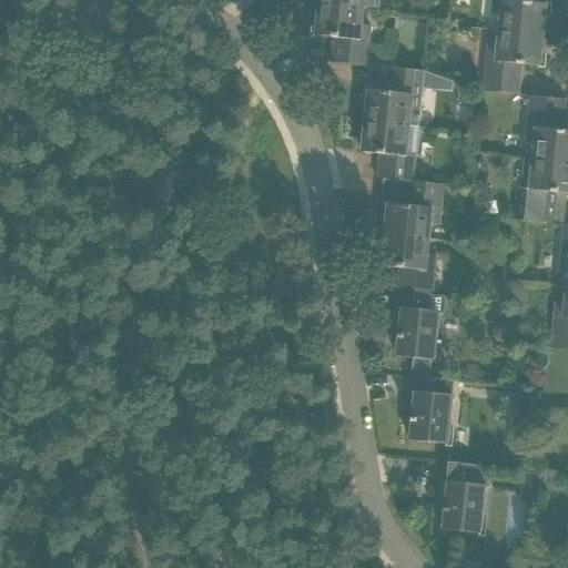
[(317,0),(318,4),(363,9),(379,11),(381,0),(317,0)]
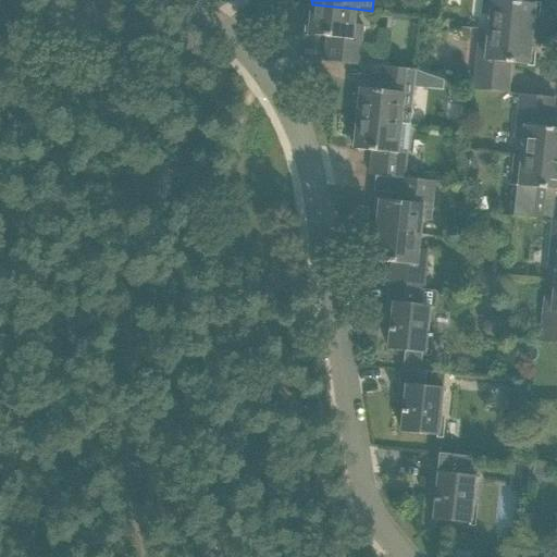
[(491,14),(489,29),(533,35),(536,4),(516,2),(516,0),(482,0),(482,13),(491,14)]
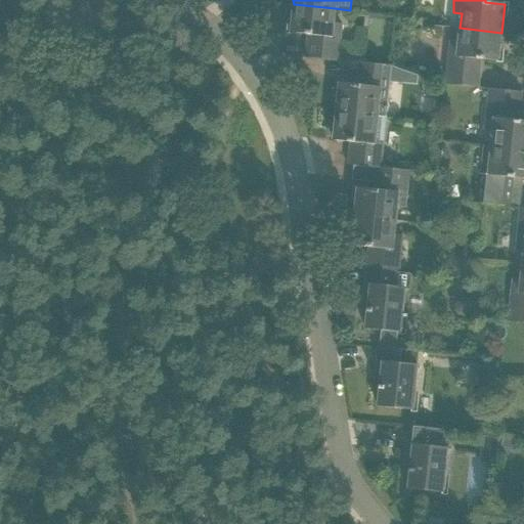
[(335,8),(294,4),(291,32),(309,34),(307,56),(338,59),(342,24),(334,23),(335,8)]
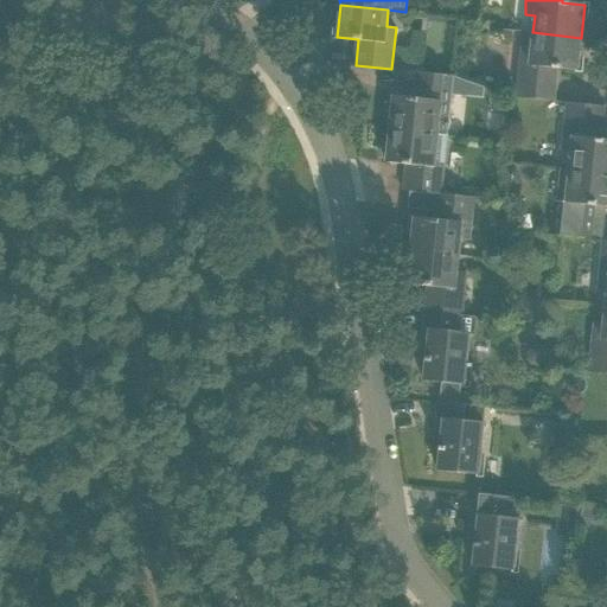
[(581,38),(532,32),(531,50),(522,49),(517,98),(553,102),(555,69),(577,71),(581,38)]
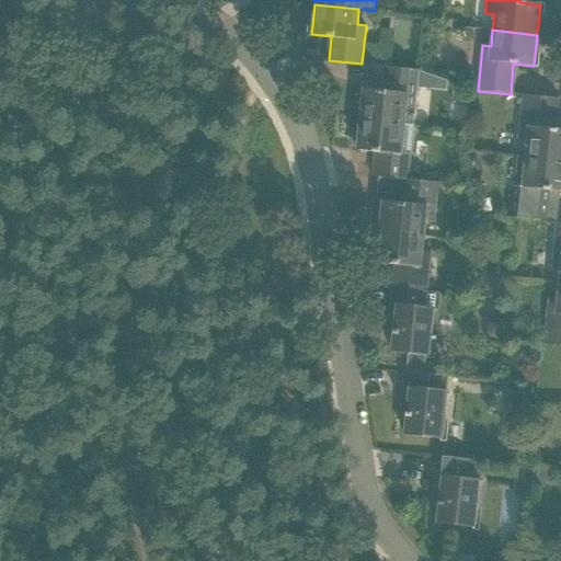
[(364,89),(361,119),(404,124),(404,127),(413,128),(415,110),(415,101),(419,71),(408,70),(386,67),(384,91),(364,89)]
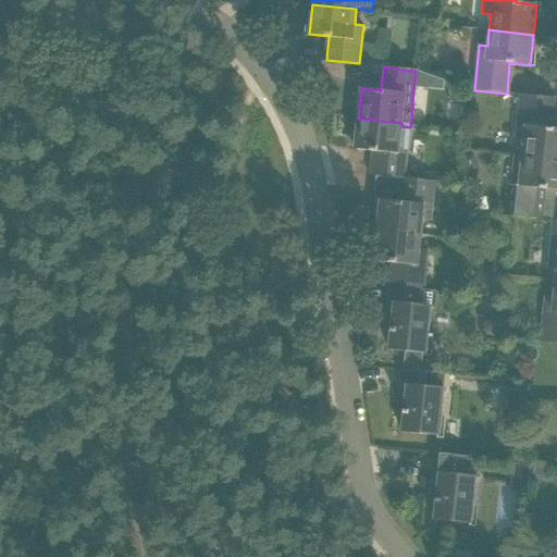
[(523,140),(522,156),(556,159),(556,128),(549,127),(553,98),(520,95),(515,139),(523,140)]
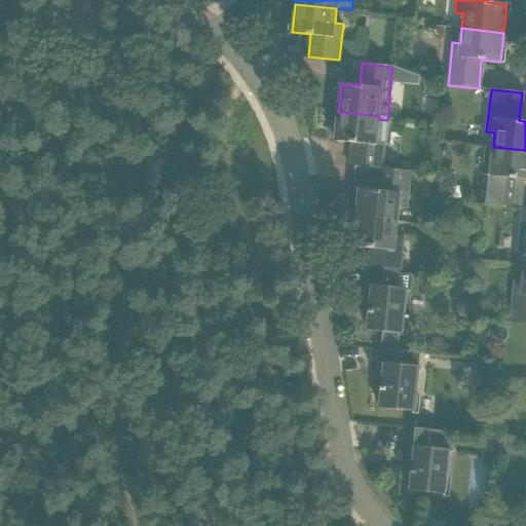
[(351,165),(380,168),(382,168),(387,120),(379,119),(379,116),(338,112),(335,141),(353,143),(351,165)]
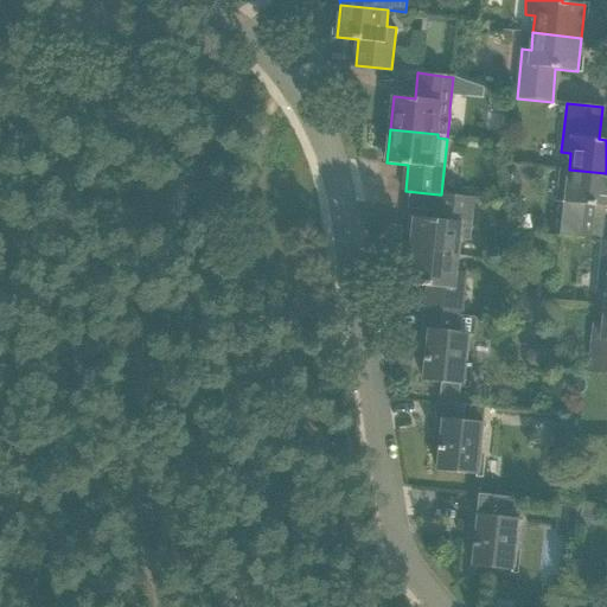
[(516,167),(503,171),(508,186),(516,184),(518,177),(516,167)]
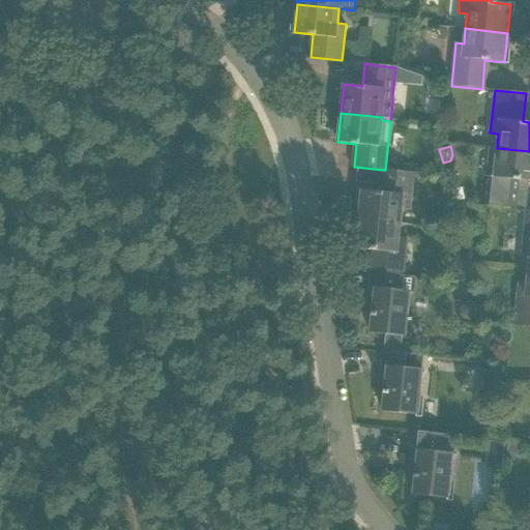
[(529,151),(497,148),(495,164),(487,163),(482,205),(513,208),(517,180),(529,180),(529,151)]
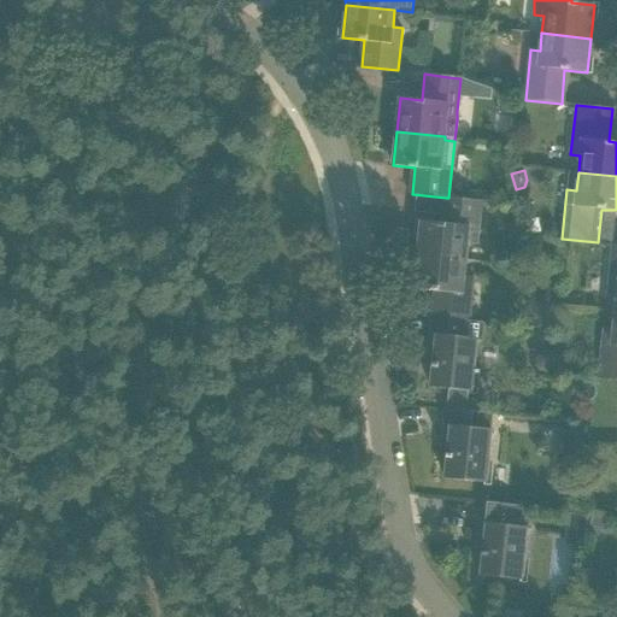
[(421,222),(417,254),(466,259),(468,242),(477,244),(482,201),(448,198),(446,198),(442,224),(421,222)]
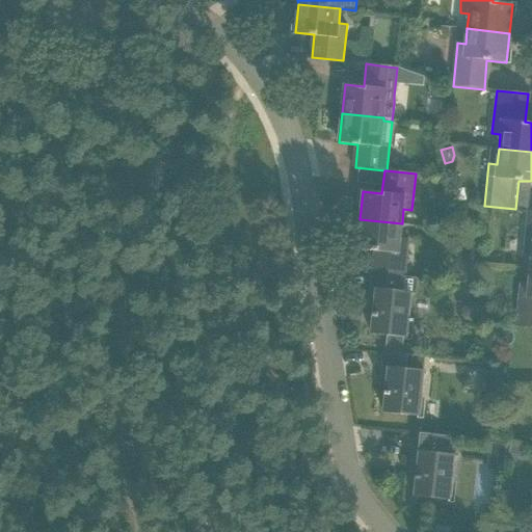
[(356,248),(375,250),(373,273),(404,276),(408,240),(400,239),(402,223),(360,219),(356,248)]
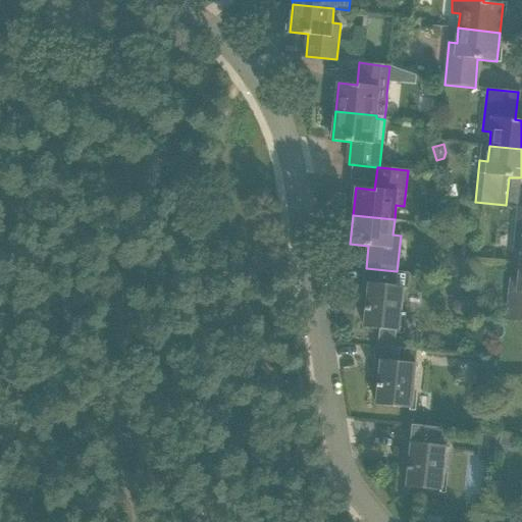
[(521,263),(520,264),(519,279),(511,278),(506,320),(521,321),(521,263)]
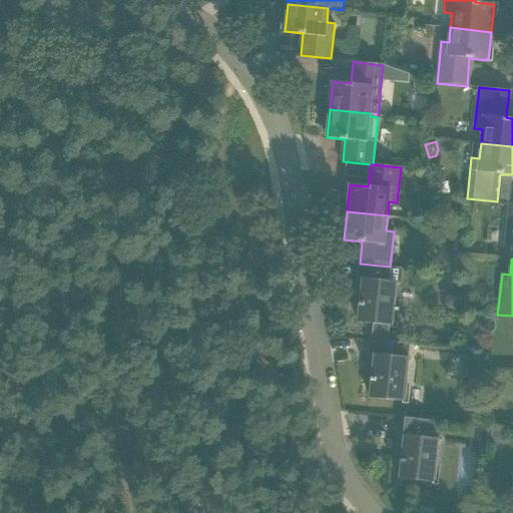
[(358,264),(355,292),(361,292),(357,322),(373,324),(377,324),(389,325),(392,326),(396,284),(401,284),(403,269),(390,267),(360,264),(358,264)]
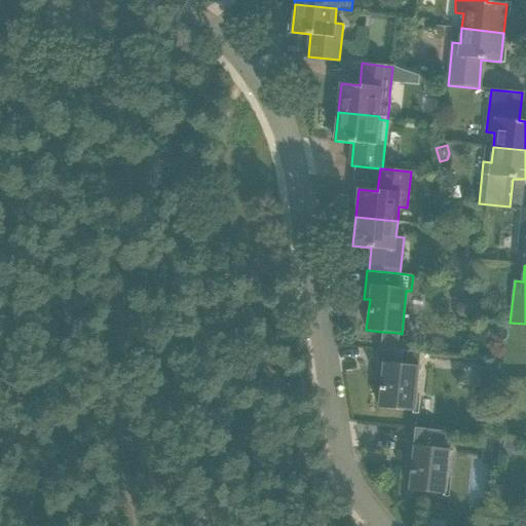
[(382,332),(380,347),(397,349),(399,333),(386,332),(382,332)]
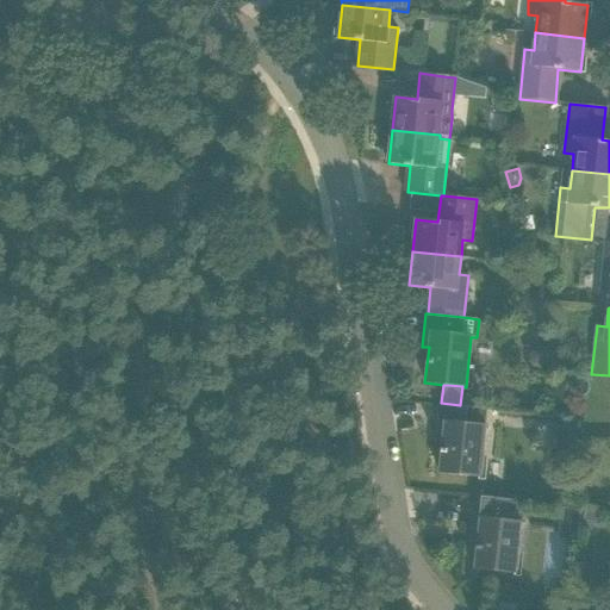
[(440,473),(480,477),(487,408),(460,405),(441,403),(440,403),(436,436),(443,437),(440,473)]
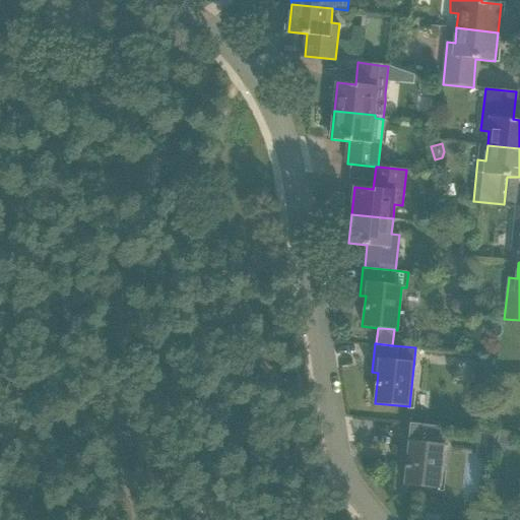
[(438,426),(426,425),(405,423),(402,455),(407,455),(404,485),(439,489),(444,444),(436,444),(438,426)]
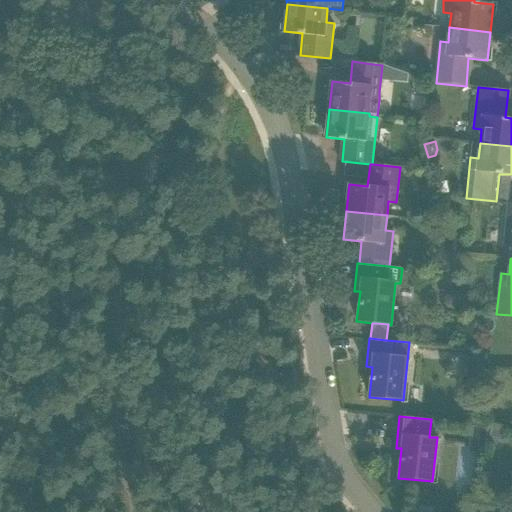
[(489,433),(490,425),(474,424),(473,431),(489,433)]
